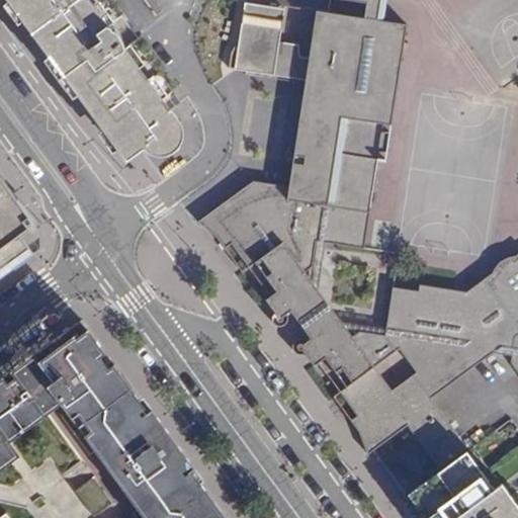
[(50,36),(38,22),(22,0),(11,0),(127,160),(144,147),(126,122),(122,124),(109,107),(103,110),(89,90),(79,77),(65,57),(50,36)]
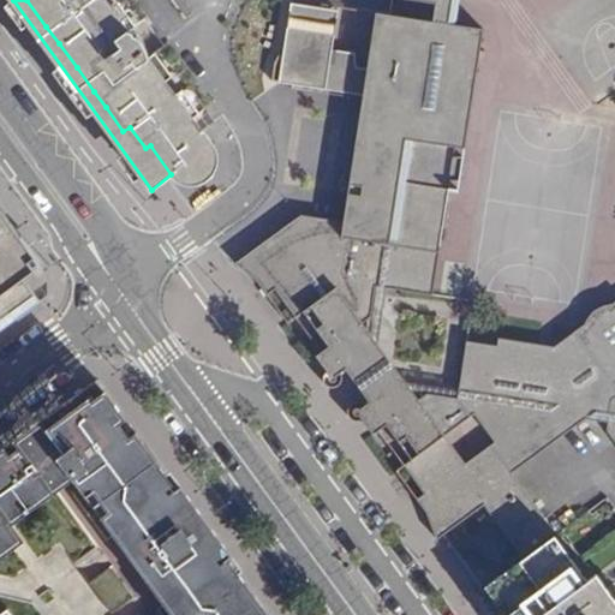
[(145,148),(150,145),(171,174),(173,177),(183,183),(193,184),(202,183),(207,180),(214,174),(216,168),(219,161),(219,155),(214,141),(209,143),(190,118),(204,107),(160,47),(163,43),(145,17),(141,21),(125,0),(27,0),(46,27),(54,29),(64,41),(59,43),(77,67),(81,64),(99,89),(94,91),(106,107),(119,112),(130,127),(145,148)]
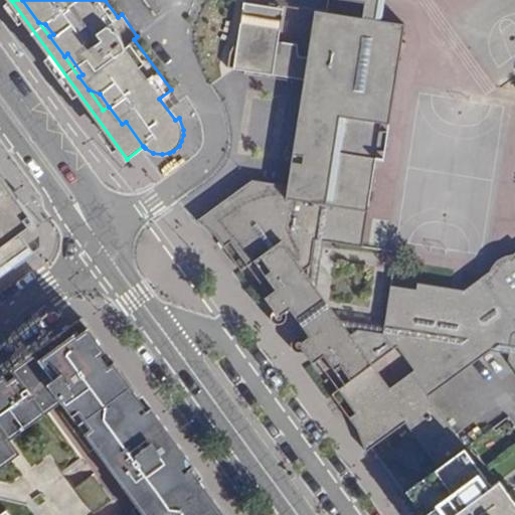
[(364,3),(362,17),(325,11),(322,11),(317,46),(308,45),(307,56),(299,55),(298,43),(278,40),(283,7),(244,1),(238,34),(230,53),(229,58),(236,60),(235,68),(244,69),(245,73),(261,75),(262,72),(304,78),(303,82),(319,84),(309,146),(293,144),(289,144),(287,146),(283,150),(283,152),(283,154),(287,159),(289,161),(291,161),(299,162),(306,163),(303,186),(295,185),(288,184),(251,178),(194,217),(213,233),(222,245),(229,240),(246,264),(253,261),(275,289),(284,302),(307,286),(309,277),(303,269),(311,264),(314,238),(361,245),(375,149),(384,151),(387,129),(379,129),(380,123),(385,93),(370,90),(375,55),(399,59),(404,23),(380,20),(382,5),(364,3)]
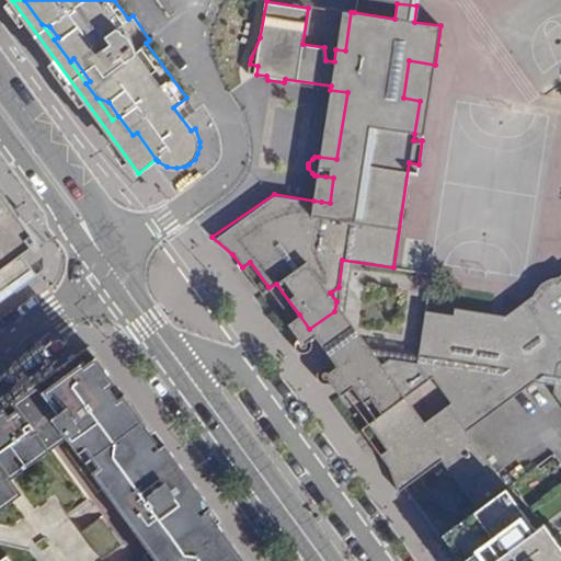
[(424,135),(435,65),(409,60),(403,98),(420,101),(414,134),(424,135)]
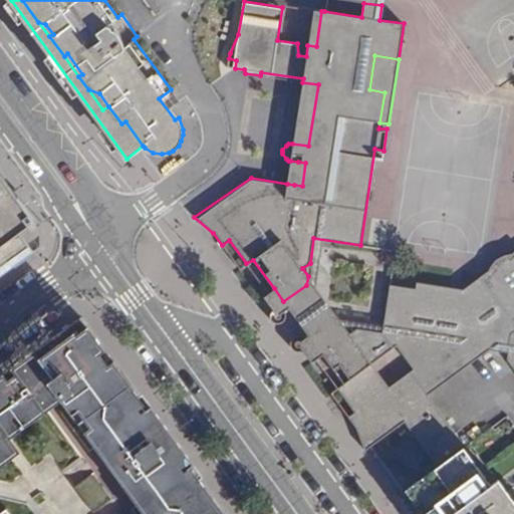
[(227,66),(235,68),(236,60),(229,58),(227,66)]
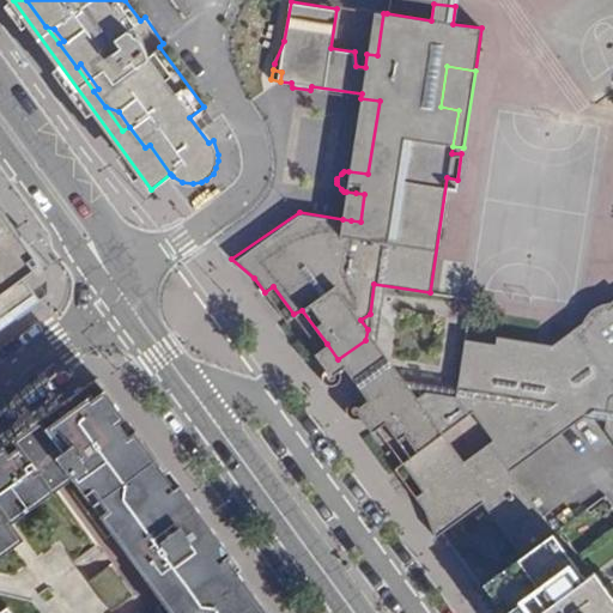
[(380,101),(360,98),(349,171),(368,174),(380,101)]
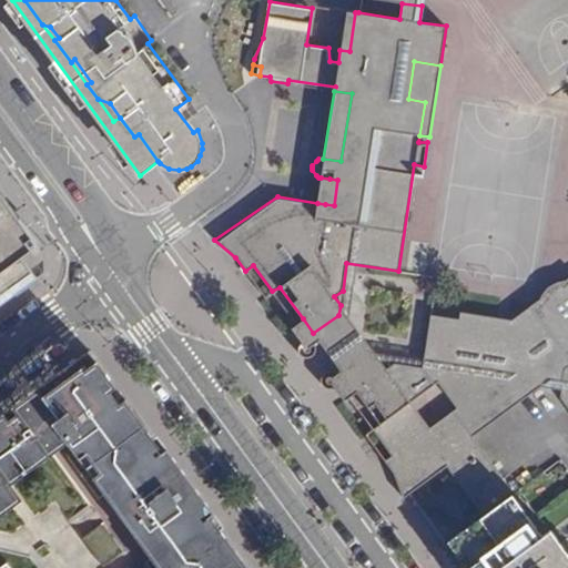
[(321,178),(317,203),(325,204),(334,205),(337,180),(330,179),(321,178)]
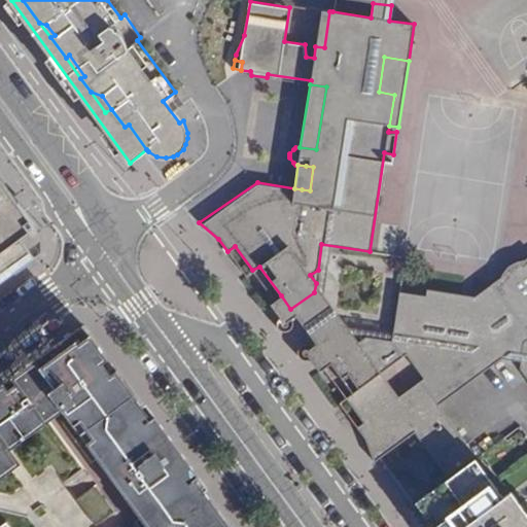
[(0,283),(35,257),(18,235),(25,221),(30,218),(0,179),(0,283)]
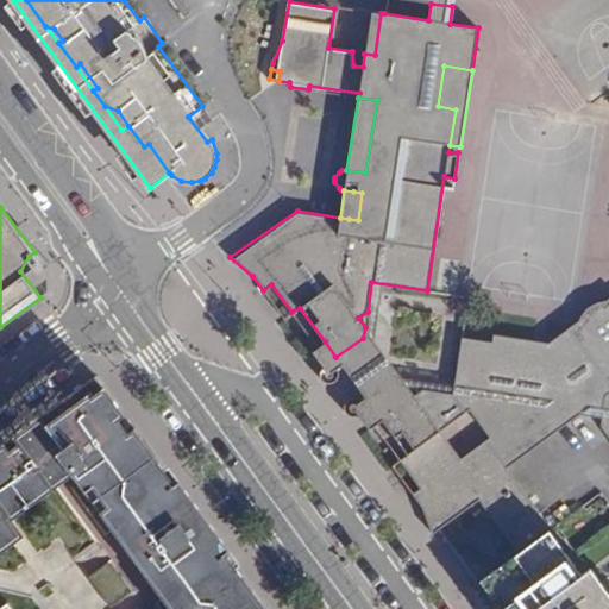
[(370,403),(381,418),(406,452),(399,458),(420,487),(412,493),(421,506),(433,532),(478,498),(518,552),(548,529),(551,528),(507,466),(582,413),(602,414),(600,424),(608,437),(608,297),(607,300),(590,302),(583,308),(577,320),(547,343),(491,333),(491,340),(460,337),(452,393),(420,388),(413,393),(407,384),(396,384),(370,403)]
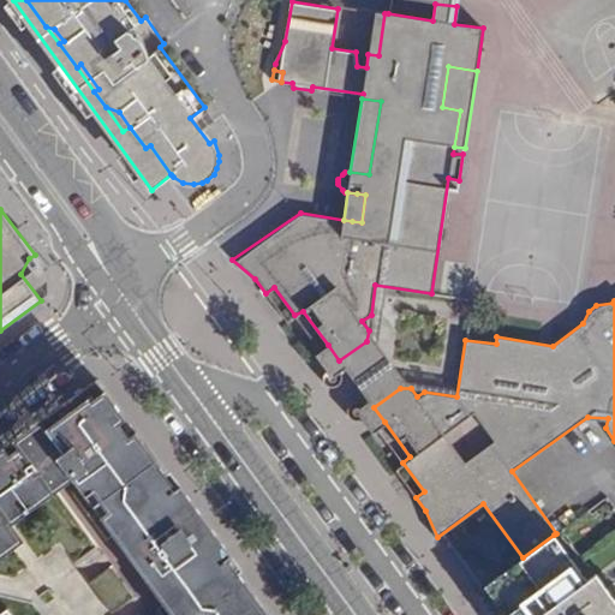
[(387,356),(369,330),(366,341),(339,360),(344,368),(354,381),(387,356)]
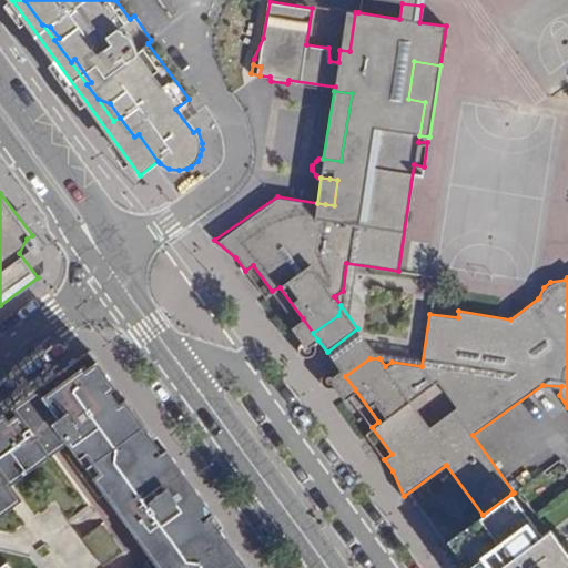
[(292,327),(302,341),(313,333),(303,318),(292,327)]
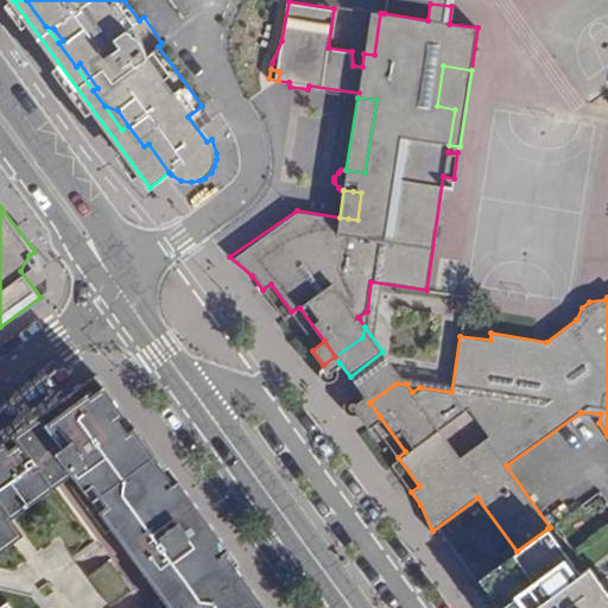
[(335,356),(323,365),(318,368),(317,373),(321,379),(327,382),(331,381),(336,378),(339,375),(339,369),(337,366),(340,363),(335,356)]
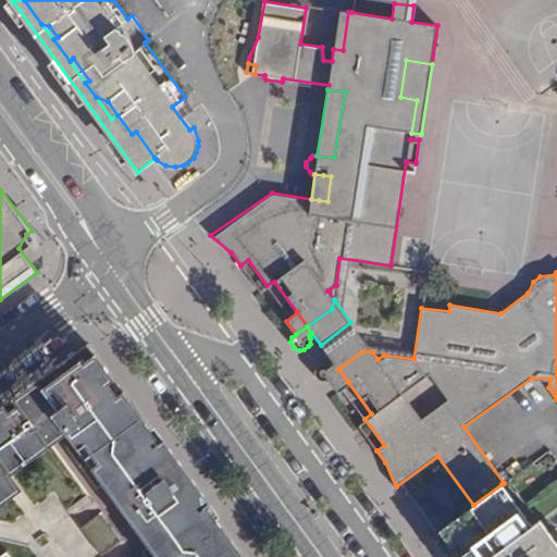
[(333,361),(338,369),(362,351),(372,351),(356,329),(325,350),(333,361)]
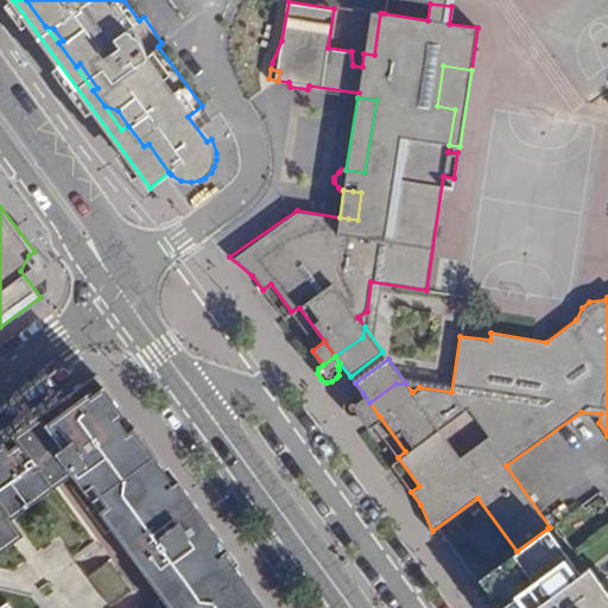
[(90,396),(103,385),(95,374),(94,373),(82,382),(90,396)]
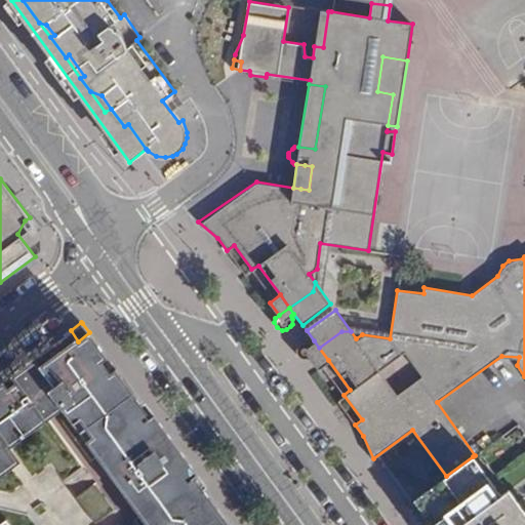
[(78,341),(71,330),(0,382),(0,476),(12,467),(2,453),(1,452),(10,446),(62,407),(97,456),(105,450),(117,458),(153,432),(127,397),(133,392),(115,367),(109,371),(102,361),(107,357),(89,332),(78,341)]
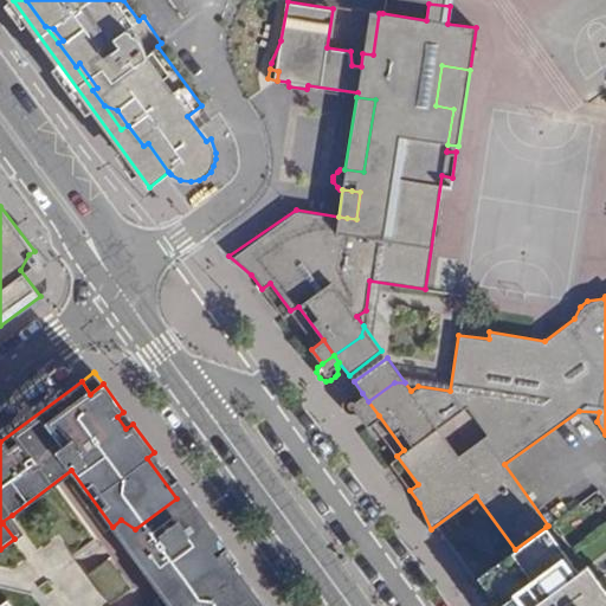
[(356,410),(368,401),(362,393),(360,395),(355,391),(348,391),(343,393),(340,399),(341,406),(345,411),(353,413),(356,410)]
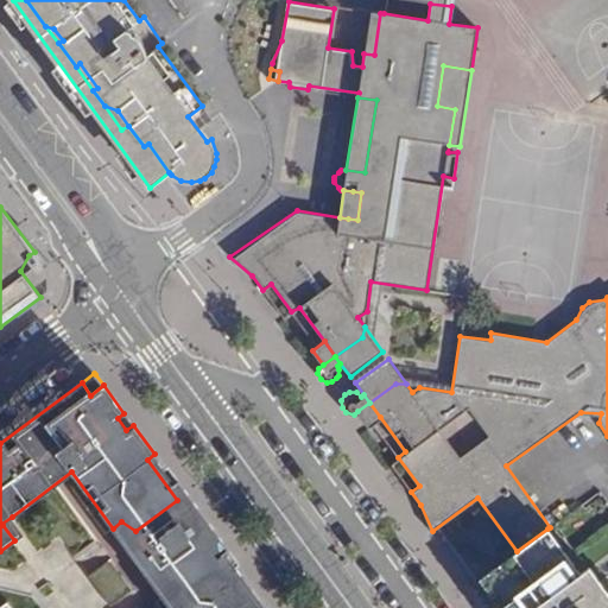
[(367,426),(380,417),(369,403),(358,411),(367,426)]
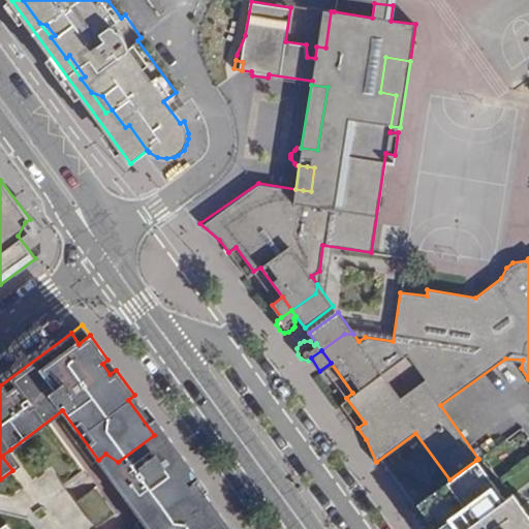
[(110,374),(116,370),(107,360),(102,364),(110,374)]
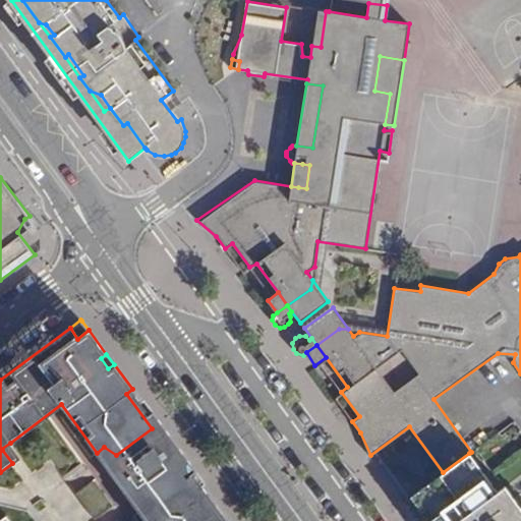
[(152,428),(158,423),(157,422),(132,389),(126,394),(152,428)]
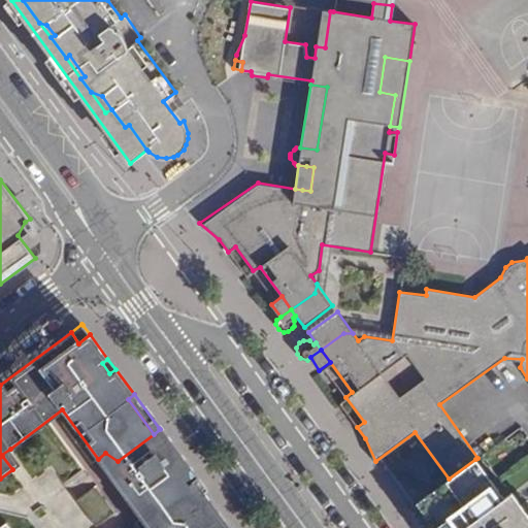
[(170,460),(172,453),(173,451),(169,444),(164,444),(162,446),(132,468),(128,473),(129,481),(131,483),(140,482),(170,460)]
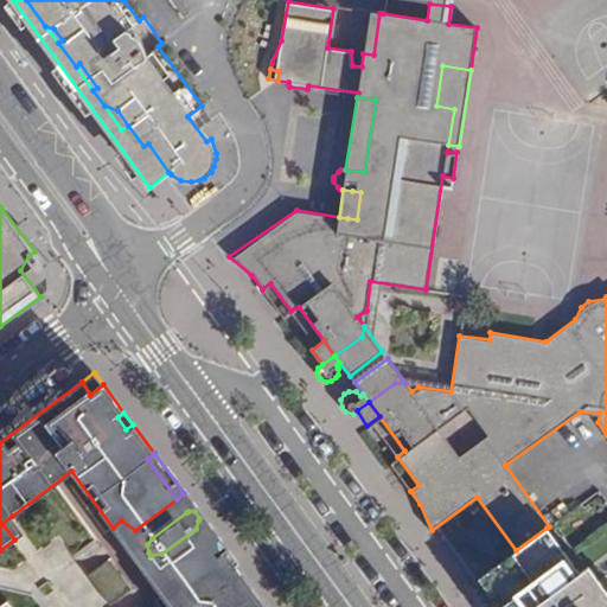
[(12,516),(1,523),(2,524),(14,540),(16,540),(24,532),(12,516)]
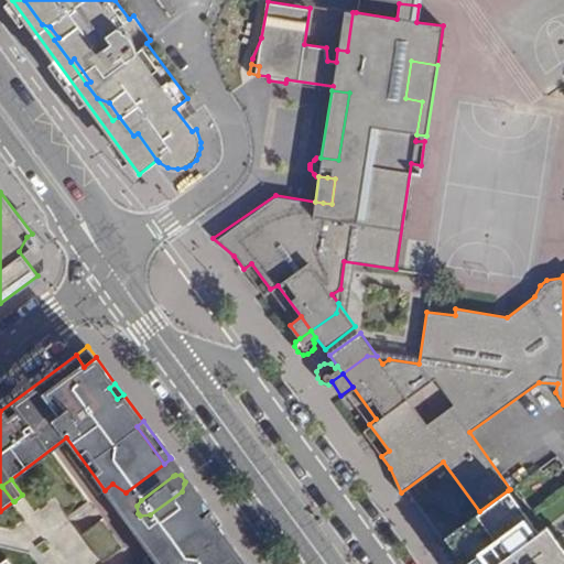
[(563,563),(563,551),(554,538),(546,543),(508,490),(479,511),(452,531),(469,556),(463,563),(464,563),(563,563)]
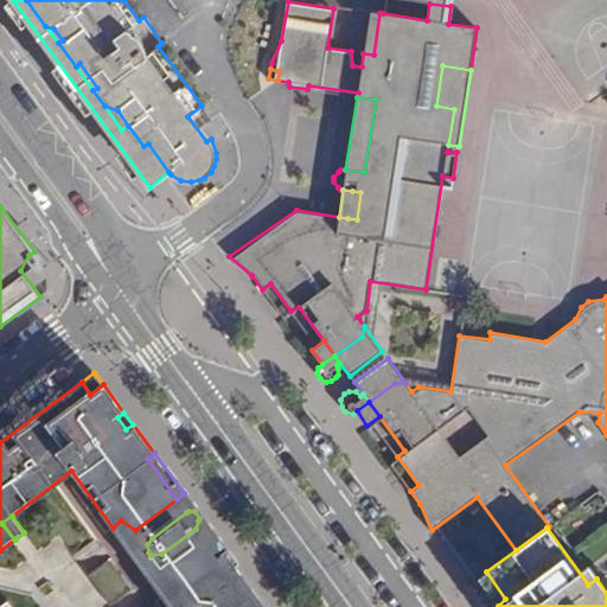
[(237,581),(244,575),(213,534),(206,540),(237,581)]
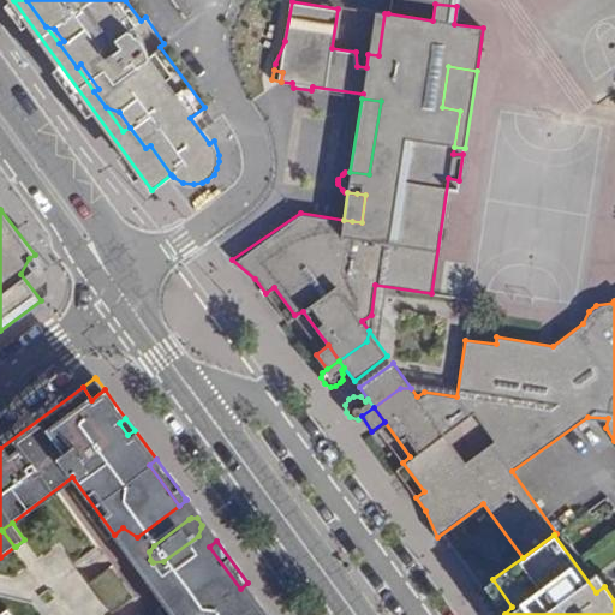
[(13,614),(7,607),(0,611),(0,614),(262,614),(269,611),(248,583),(240,589),(209,547),(167,577),(173,593),(165,601),(174,614),(13,614)]
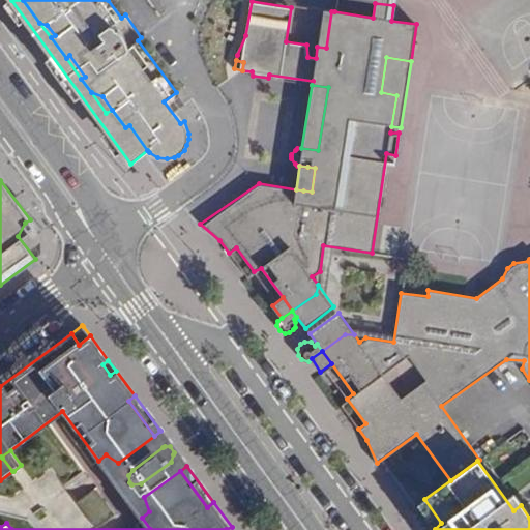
[(116,510),(96,484),(77,500),(95,526),(116,510)]
